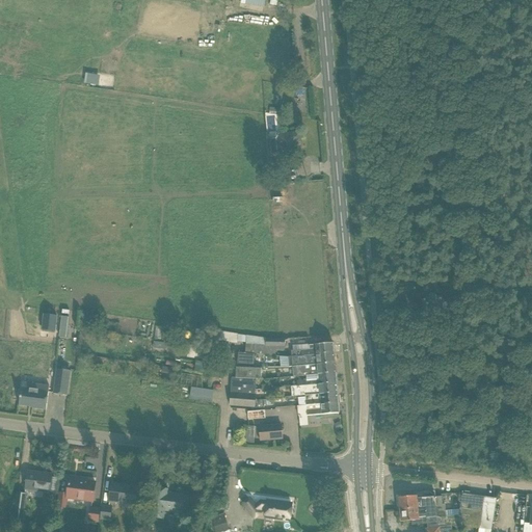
[(87,74),(85,84),(100,86),(101,76),(87,74)]
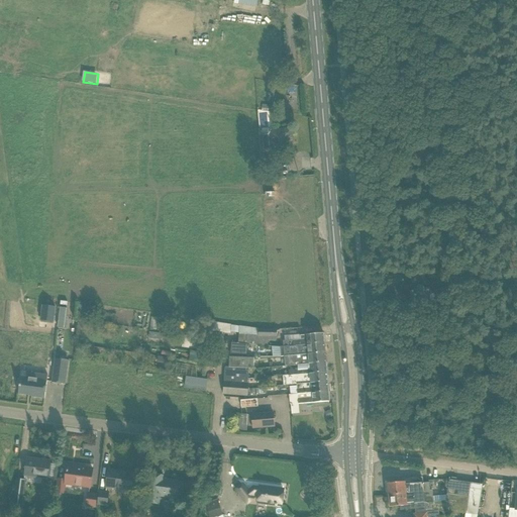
[(270,131),(270,134),(262,135),(264,149),(271,149),(272,151),(275,151),(275,159),(283,158),(282,151),(284,151),(284,152),(285,152),(285,151),(289,150),(288,141),(290,141),(290,137),(292,137),(291,129),(270,131)]
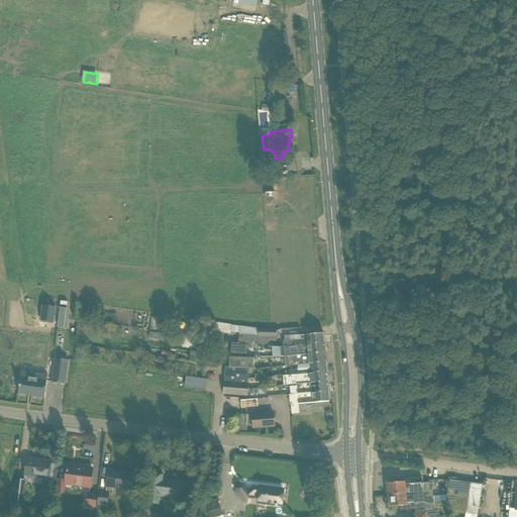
[(277,159),(260,160),(261,173),(277,172),(277,159)]
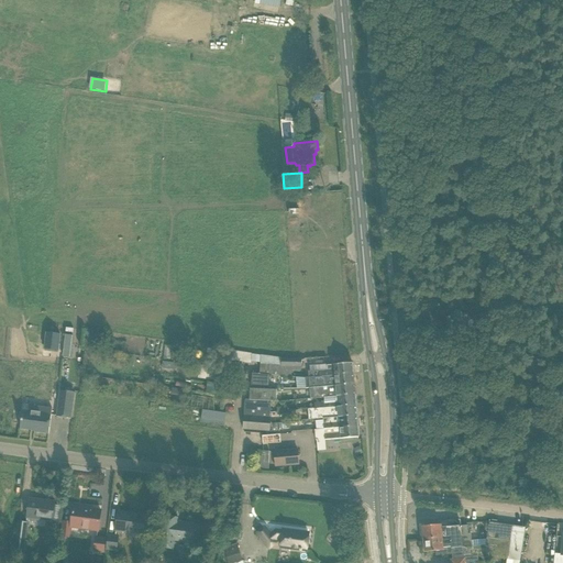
[(56,350),(58,334),(45,332),(43,349),(56,350)]
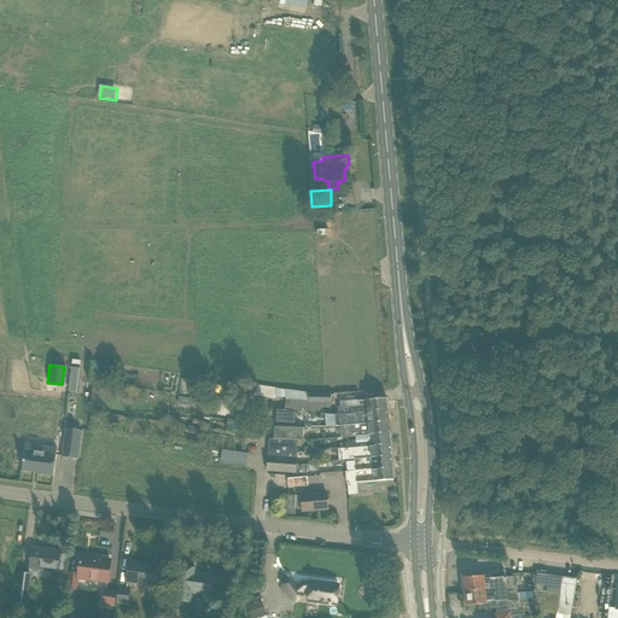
[(275,397),(285,398),(284,410),(296,412),(319,414),(319,408),(330,408),(331,395),(312,394),(277,389),(245,384),(244,394),(275,397)]
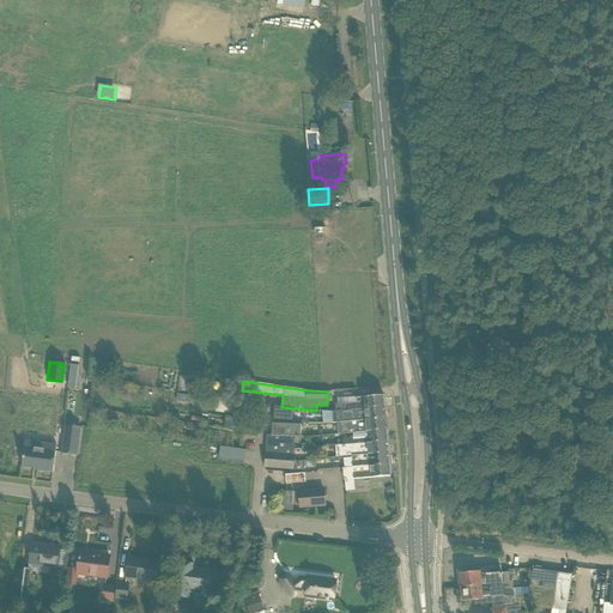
[(335,405),(335,410),(346,411),(364,410),(384,408),(383,395),(354,398),(354,404),(335,405)]
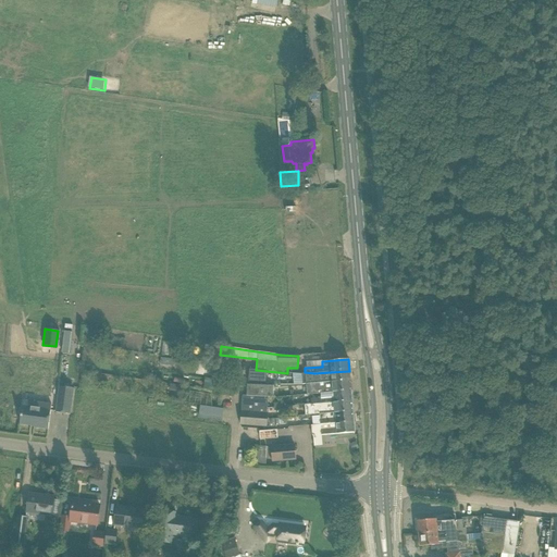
[(205,362),(197,361),(195,374),(201,375),(205,362)]
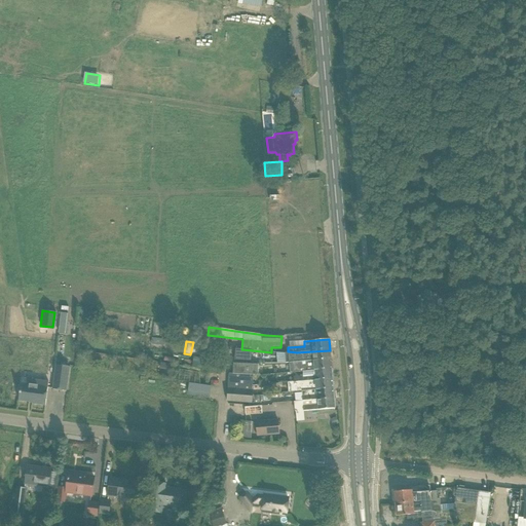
[(252,350),(241,349),(235,348),(234,360),(251,361),(252,350)]
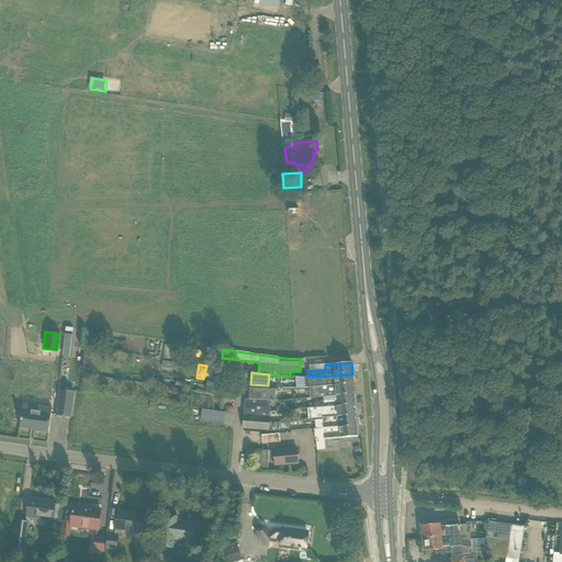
[(317,377),(307,375),(307,377),(304,377),(304,388),(308,386),(308,388),(334,385),(353,384),(352,374),(334,375),(317,377)]
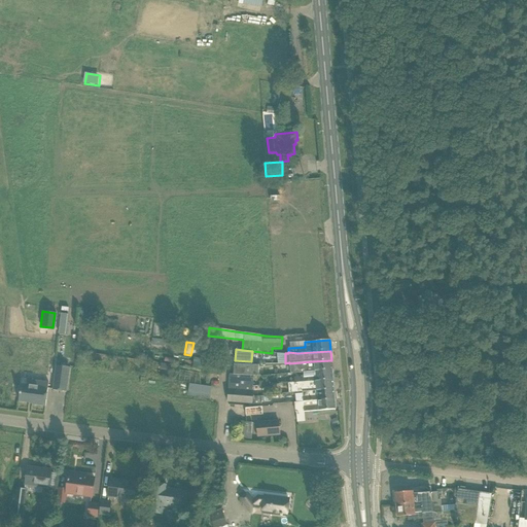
[(313,361),(289,363),(290,374),(300,373),(300,374),(303,373),(314,372),(332,371),(331,360),(313,361)]
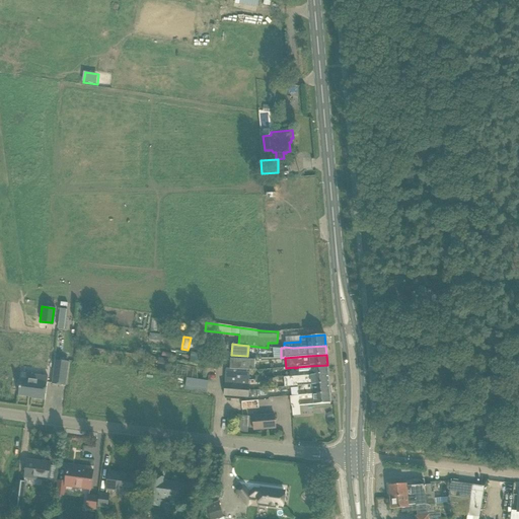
[(230,358),(229,369),(249,370),(253,370),(253,359),(230,358)]
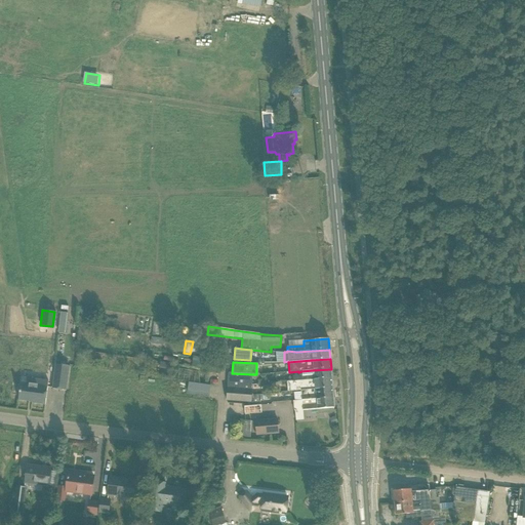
[(55,364),(52,389),(66,391),(69,366),(55,364)]
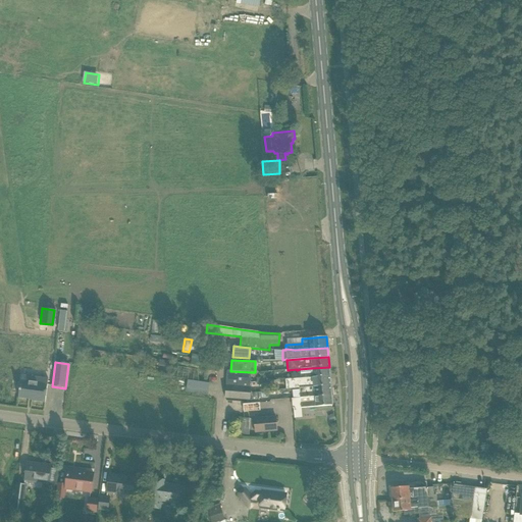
[(284,379),(284,381),(298,380),(312,378),(330,377),(329,367),(311,368),(300,369),(300,373),(289,374),(290,378),(284,379)]
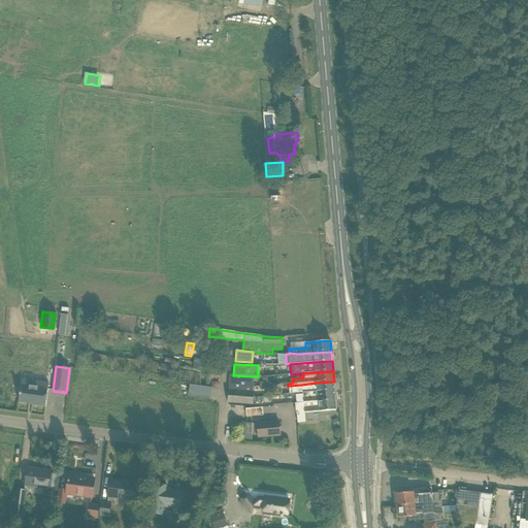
[(228,390),(253,394),(254,384),(254,376),(233,375),(229,375),(228,390)]
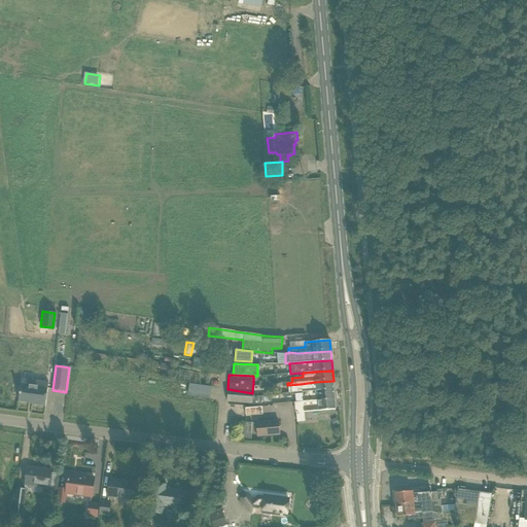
[(32,405),(45,406),(48,383),(22,379),(19,401),(32,403),(32,405)]
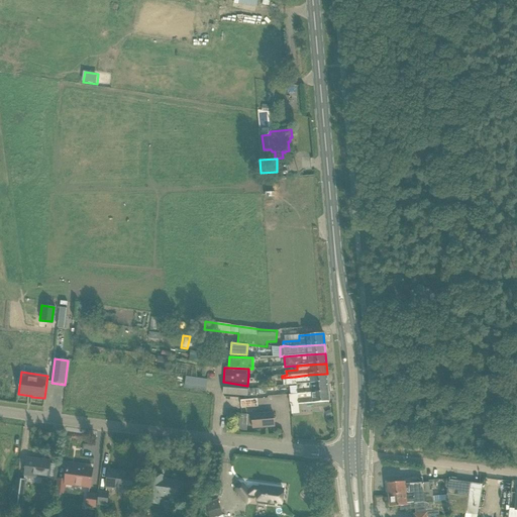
[(295,377),(282,378),(283,386),(295,384),(296,385),(310,384),(327,383),(327,374),(309,375),(295,377)]
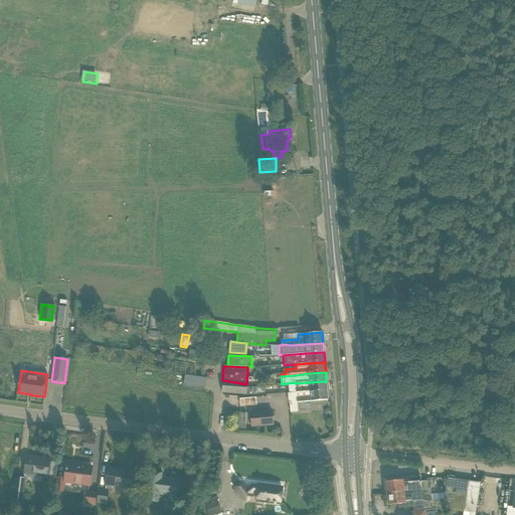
[(222,380),(221,393),(246,395),(246,394),(246,387),(246,384),(222,380)]
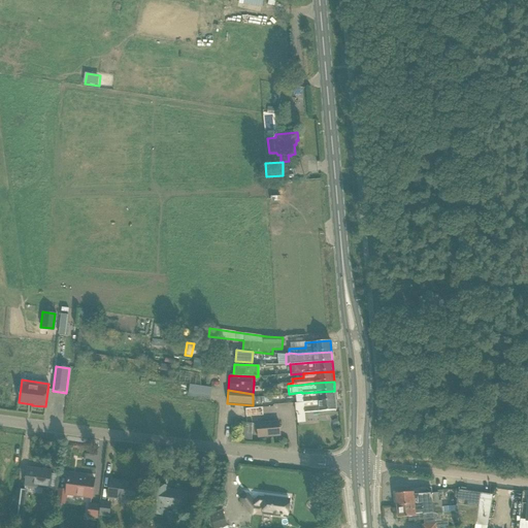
[(294,403),(294,404),(317,402),(335,400),(334,391),(317,392),(302,393),(302,402),(294,403)]
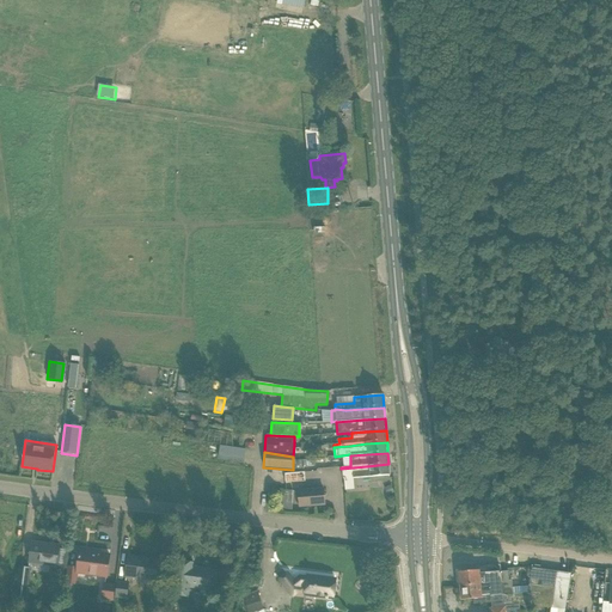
[(312,459),(293,460),(293,469),(294,469),(312,466),(312,459)]
